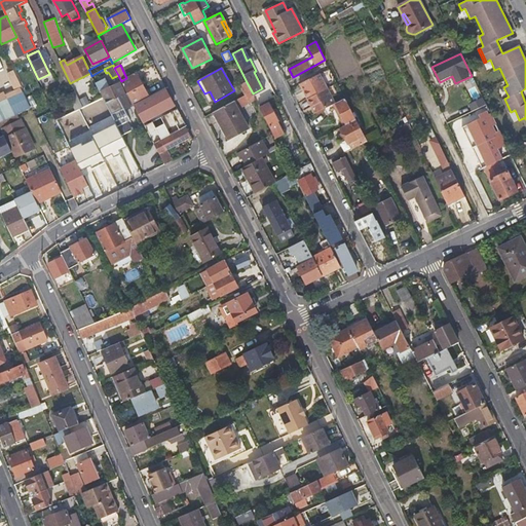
[(148,98),(136,73),(126,78),(121,81),(127,92),(134,105),(148,98)]
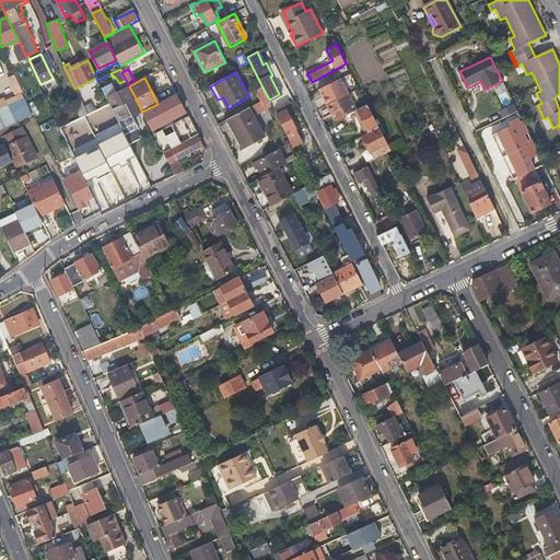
[(330,104),(348,94),(340,79),(322,88),(330,104)]
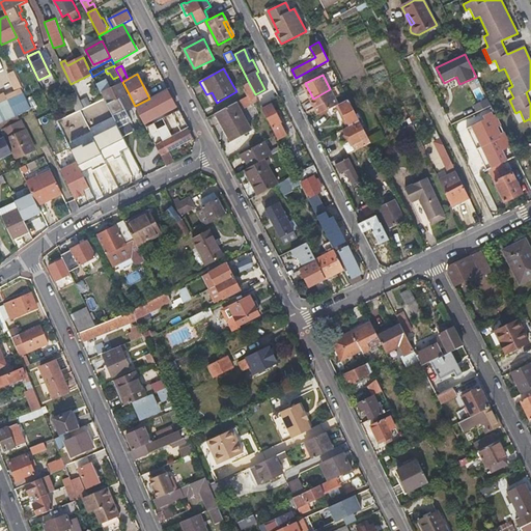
[(104,98),(113,116),(132,106),(120,84),(111,89),(106,79),(96,84),(104,98)]
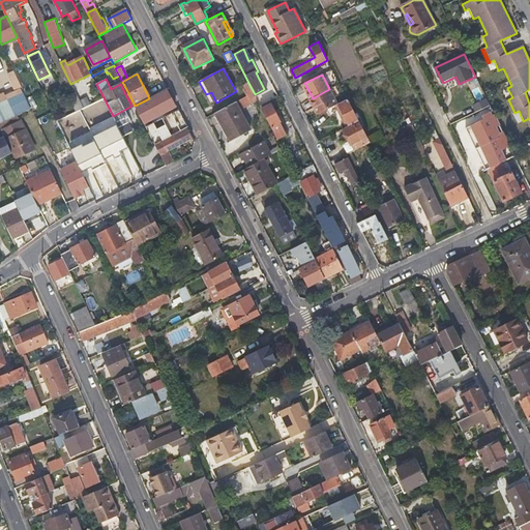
[(248,95),(254,92),(247,81),(242,84),(248,95)]
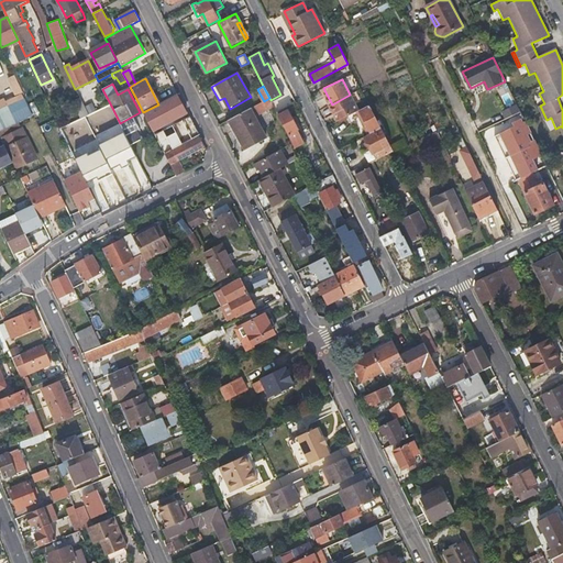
[(357,110),(350,95),(332,105),(340,119),(349,114),(357,110)]
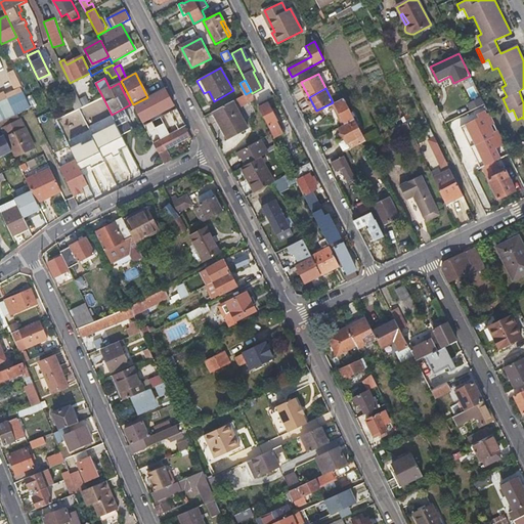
[(75,110),(82,106),(74,90),(67,94),(75,110)]
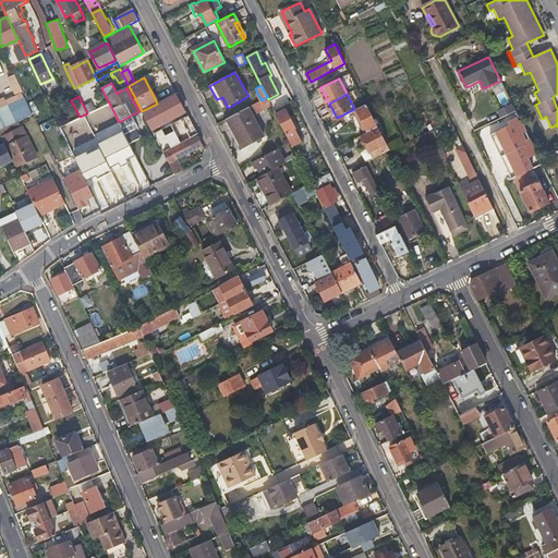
[(155,129),(186,112),(185,111),(184,111),(176,96),(143,112),(153,132),(156,130),(155,129)]
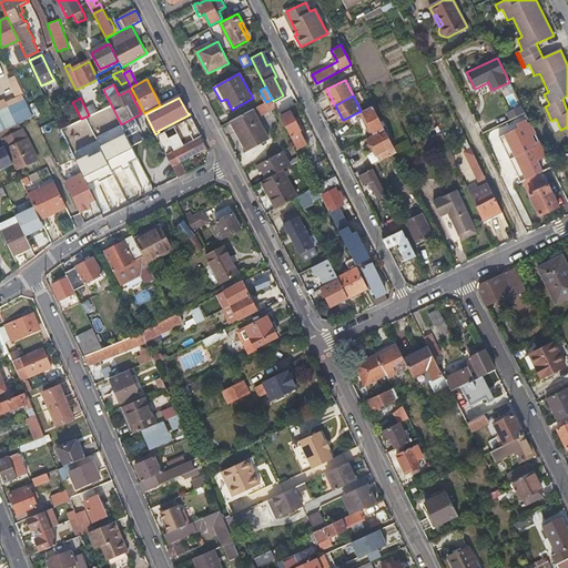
[(371,135),(384,129),(372,104),(361,111),(352,115),(356,124),(363,121),(371,135)]
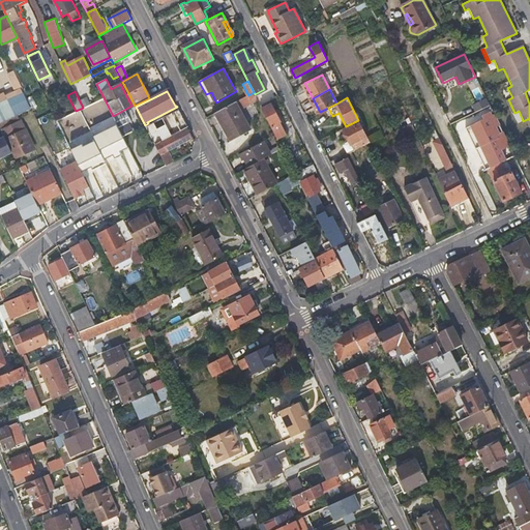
[(475,112),(489,105),(486,98),(472,106),(475,112)]
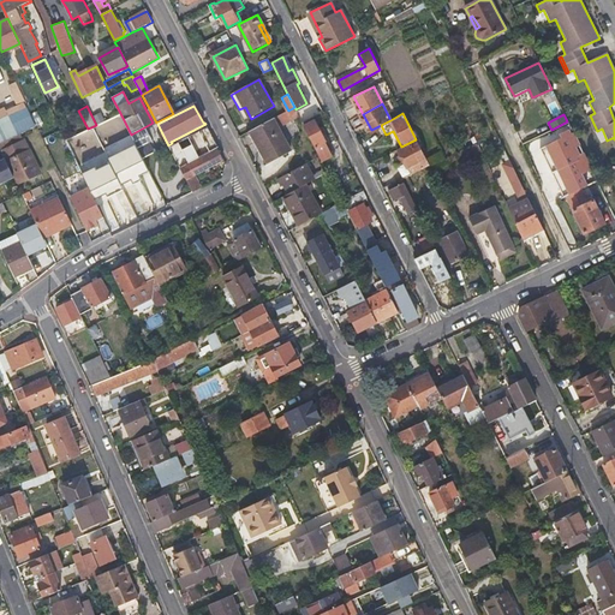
[(0,142),(17,135),(15,127),(9,115),(0,119),(0,142)]
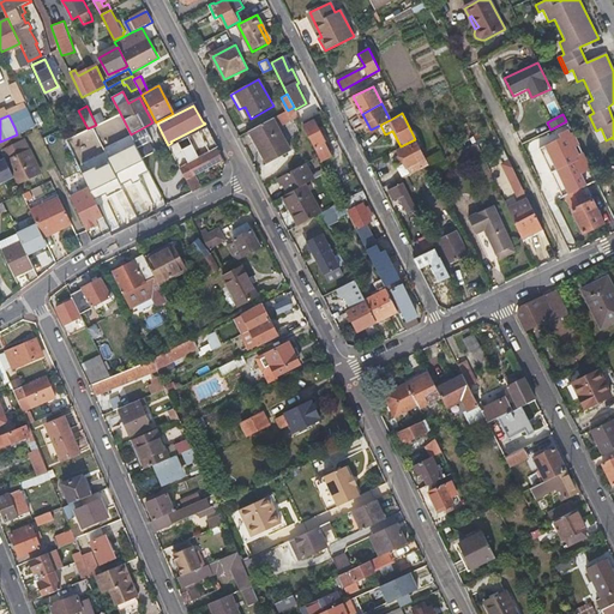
[(594,132),(596,131),(589,115),(587,116),(594,132)]
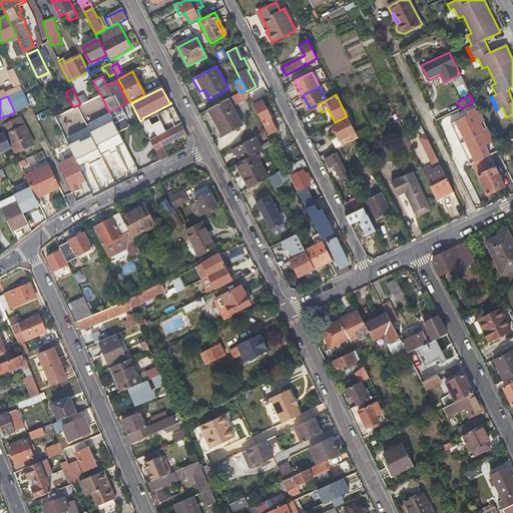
[(273,118),(262,97),(251,102),(260,116),(266,130),(269,135),(279,129),(276,121),(274,122),(272,118),(273,118)]
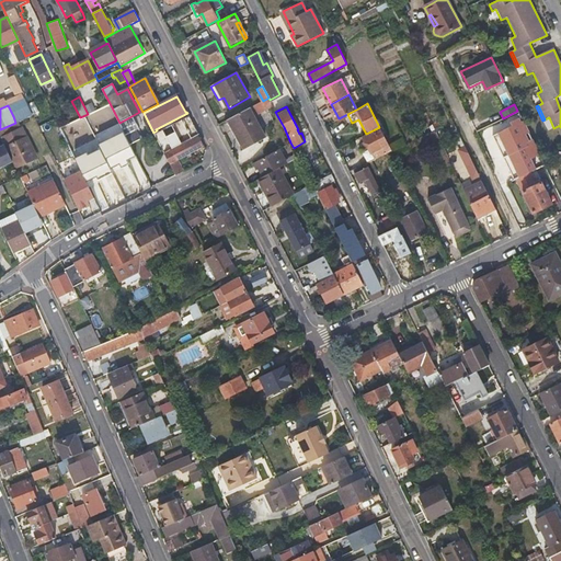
[(229,121),(244,149),(265,138),(250,109),(229,121)]
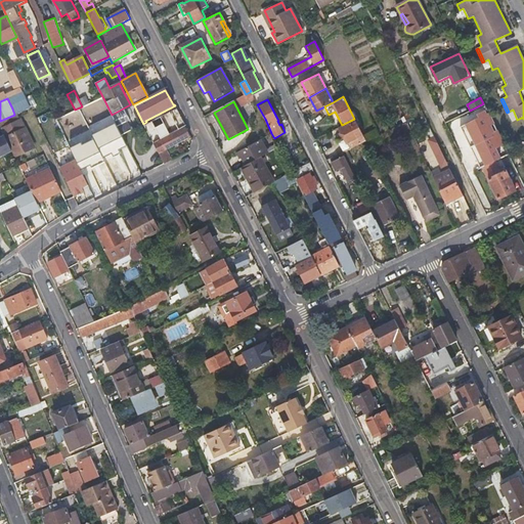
[(100,112),(95,102),(77,113),(81,121),(100,112)]
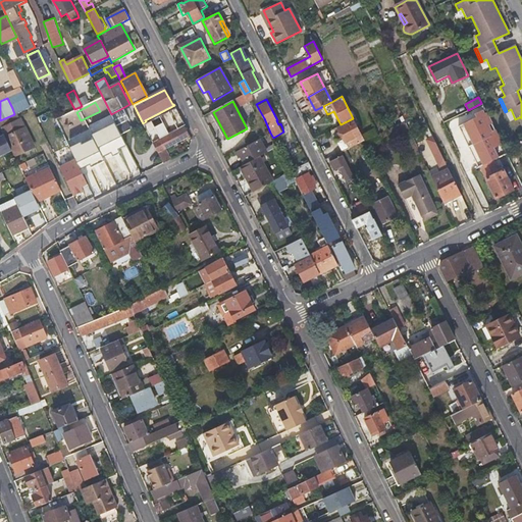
[(184,125),(185,125),(175,108),(147,123),(146,121),(143,123),(153,142),(158,139),(176,129),(184,125)]
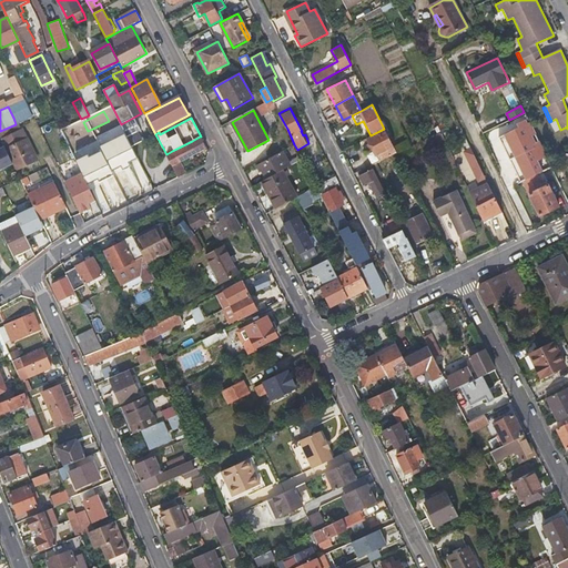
[(536,161),(546,156),(538,141),(533,144),(529,138),(535,134),(529,123),(527,125),(525,121),(516,124),(518,129),(499,138),(507,155),(503,158),(507,166),(511,164),(519,182),(524,180),(538,173),(541,172),(536,161)]
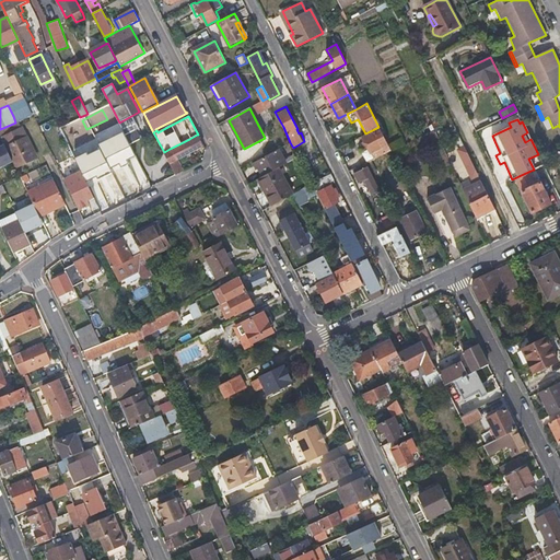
[(79,167),(82,173),(95,166),(73,120),(59,127),(67,142),(69,148),(74,158),(79,167)]
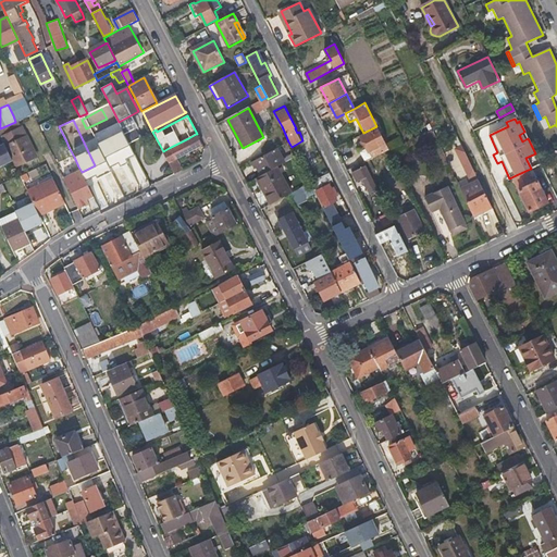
[(122,128),(130,144),(139,138),(132,124),(122,128)]
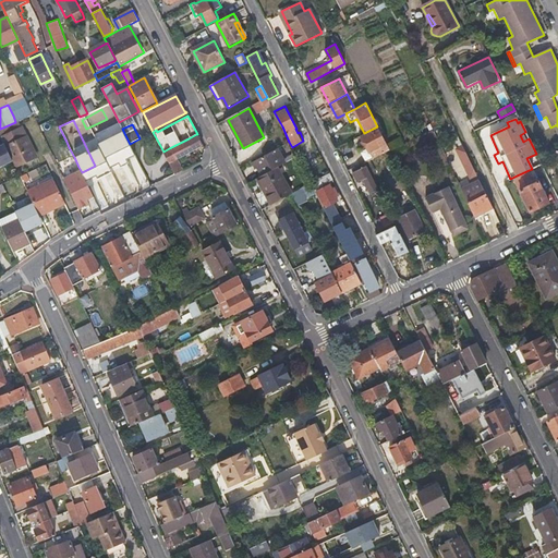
[(13,160),(16,167),(38,157),(34,148),(29,150),(20,129),(13,132),(10,125),(0,130),(0,133),(5,145),(13,160)]
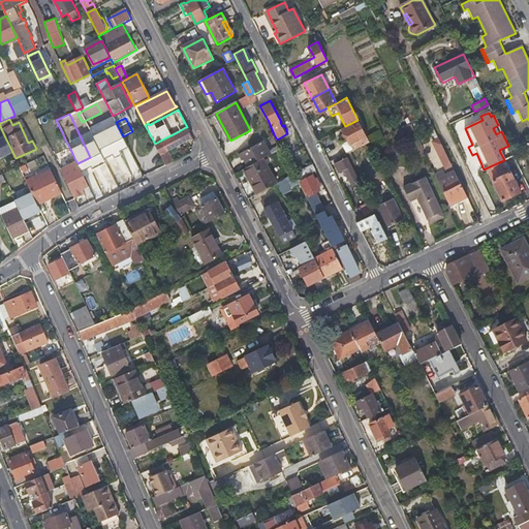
[(353,150),(369,142),(363,129),(358,120),(345,126),(342,128),(353,150)]
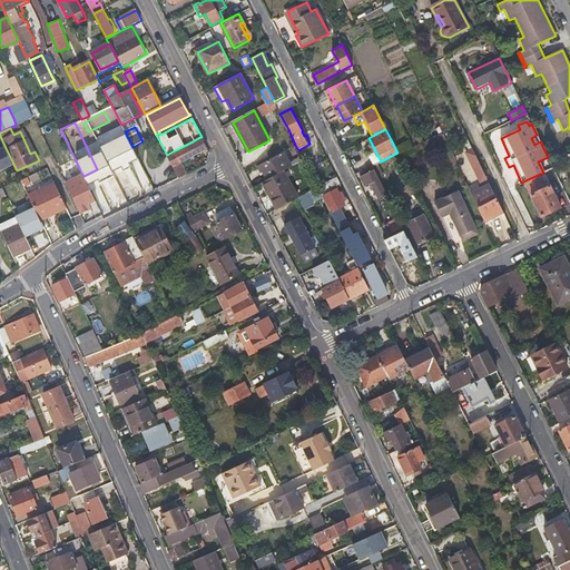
[(30,154),(35,151),(23,130),(20,131),(30,154)]
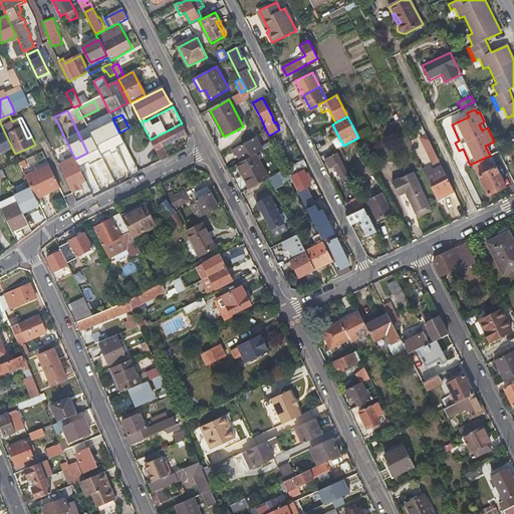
[(403,126),(399,119),(394,122),(397,130),(403,126)]
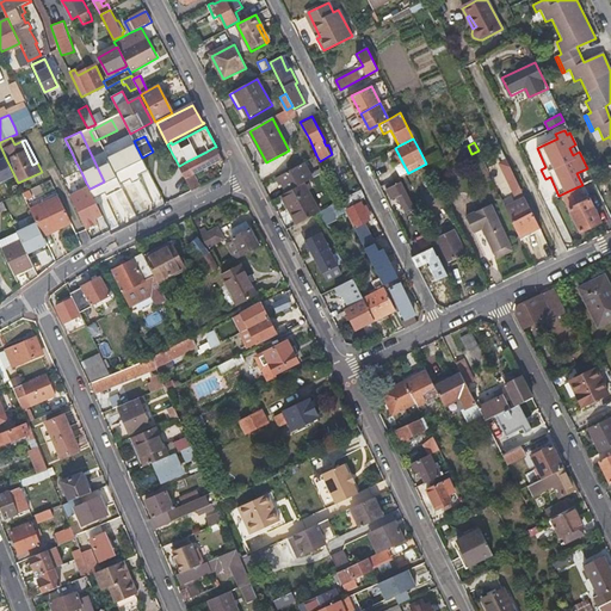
[(179,166),(192,190),(199,186),(192,174),(213,164),(214,165),(222,161),(215,147),(207,152),(208,155),(207,156),(205,154),(186,164),(185,162),(179,166)]
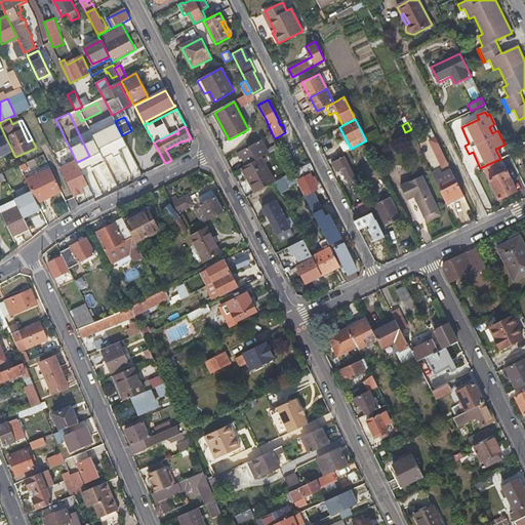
[(0,157),(12,151),(5,136),(0,138),(0,157)]
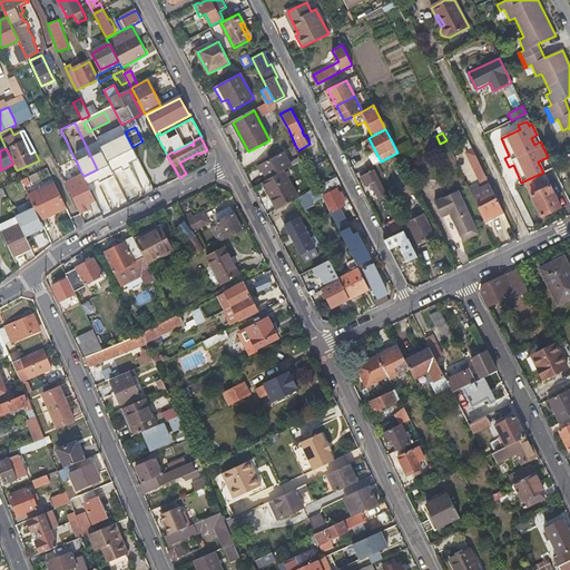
[(76,160),(70,150),(60,155),(66,165),(67,165),(76,160)]
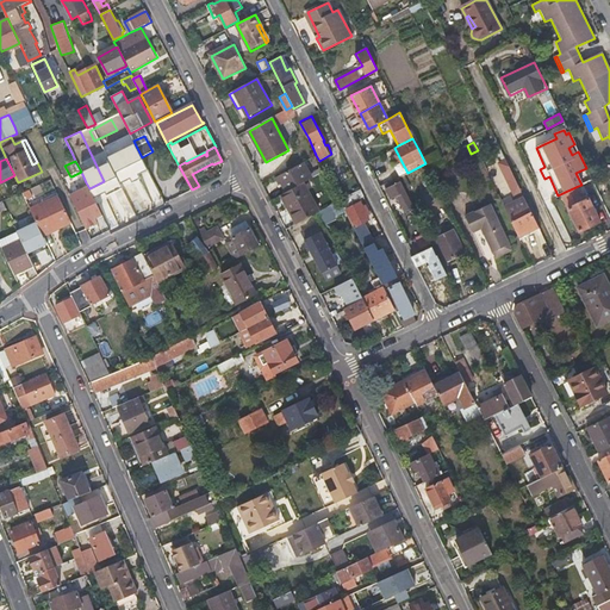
[(302,162),(277,178),(279,184),(281,182),(286,192),(303,182),(324,170),(323,167),(309,174),(302,162)]
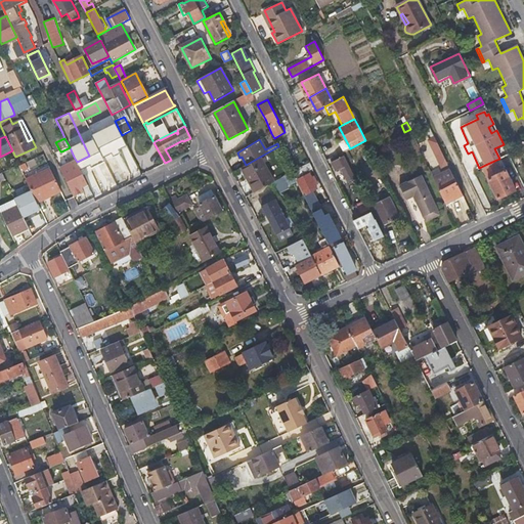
[(445,160),(437,143),(432,145),(443,169),(448,167),(445,160)]
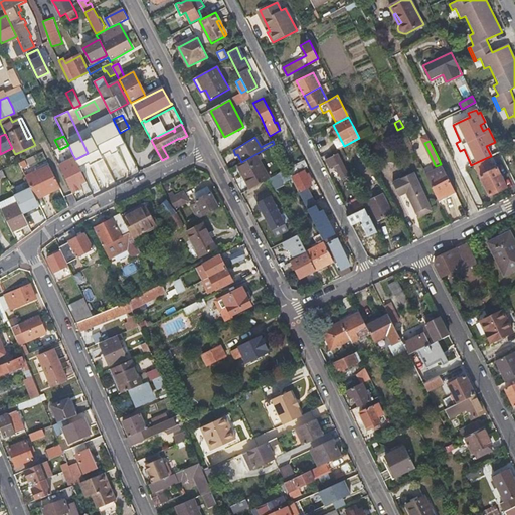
[(449,146),(453,154),(460,151),(456,143),(449,146)]
